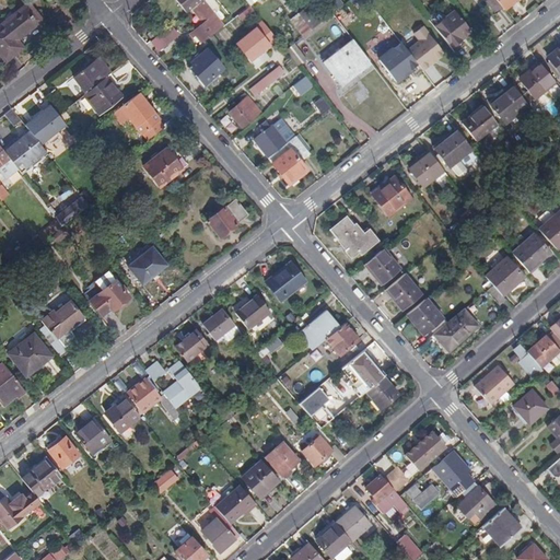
[(190,10),(200,1),(201,0),(173,0),(185,14),(190,10)]
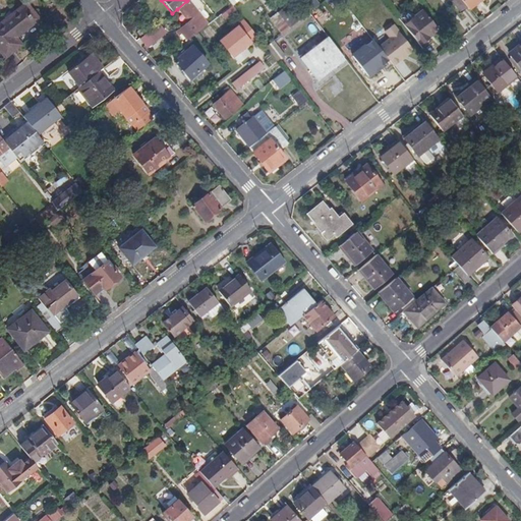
[(198,0),(190,0),(195,9),(201,5),(198,0)]
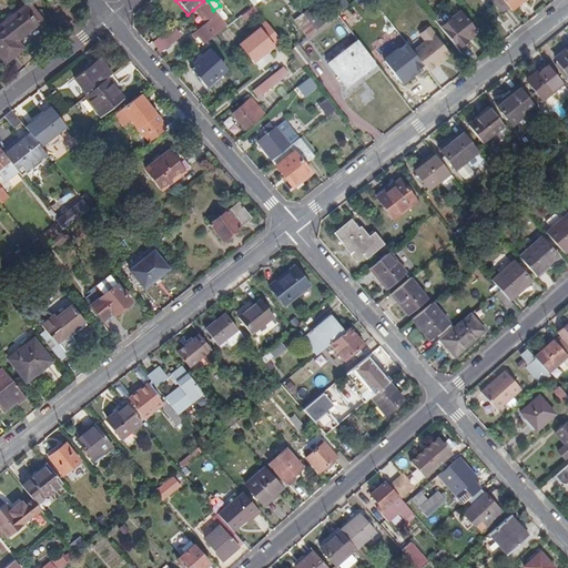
[(333,0),(341,10),(347,4),(343,0),(333,0)]
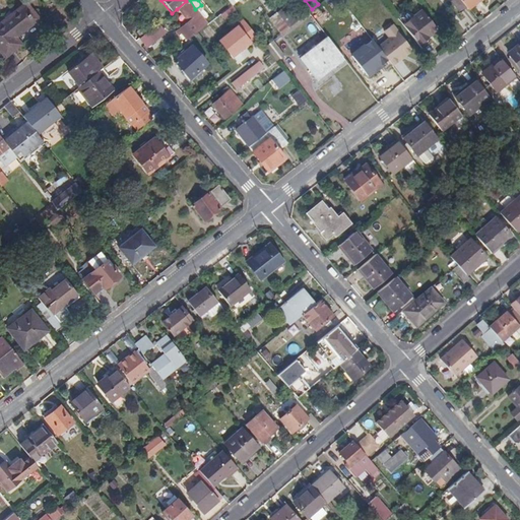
[(459,14),(466,8),(459,0),(451,0),(449,2),(459,14)]
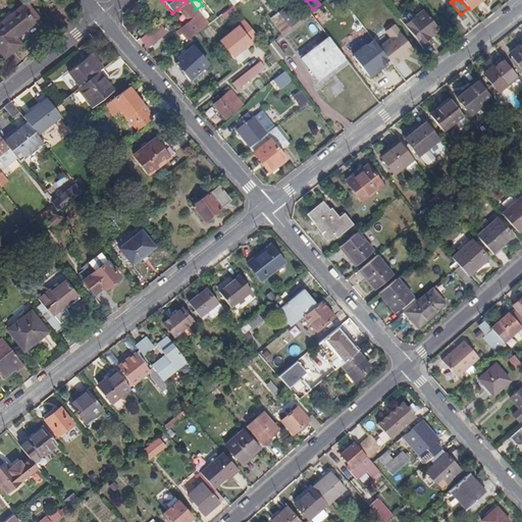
[(461,0),(468,8),(469,9),(480,0),(461,0)]
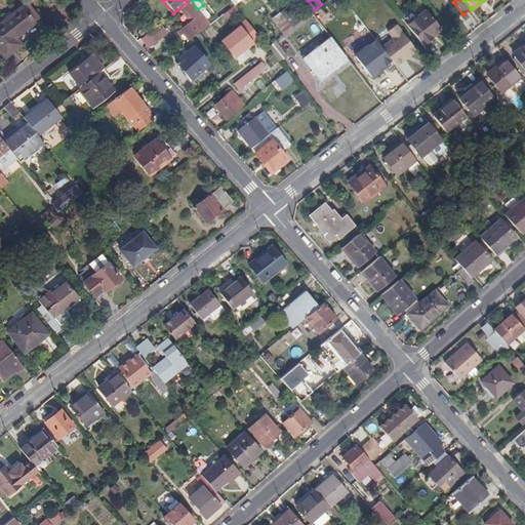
[(198,33),(207,25),(188,1),(178,9),(189,23),(175,33),(178,36),(183,34),(188,41),(198,33)]
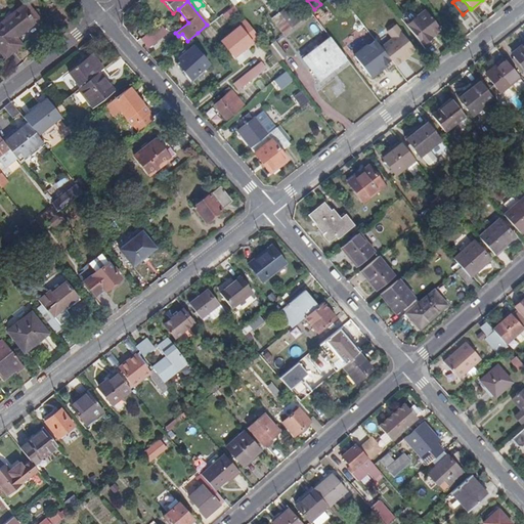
[(37,19),(25,3),(0,22),(0,49),(4,55),(22,42),(17,35),(37,19)]
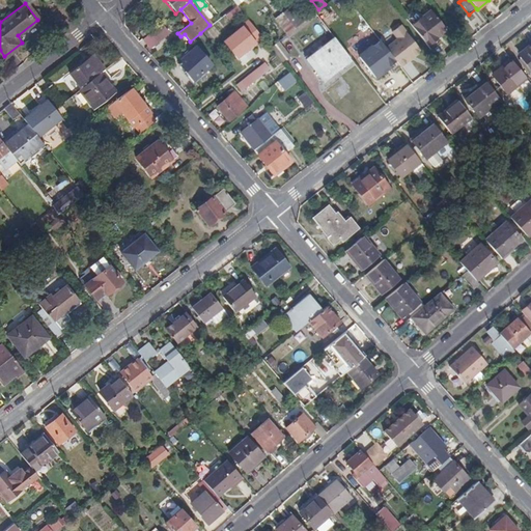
[(317,9),(313,3),(306,8),(310,15),(317,9)]
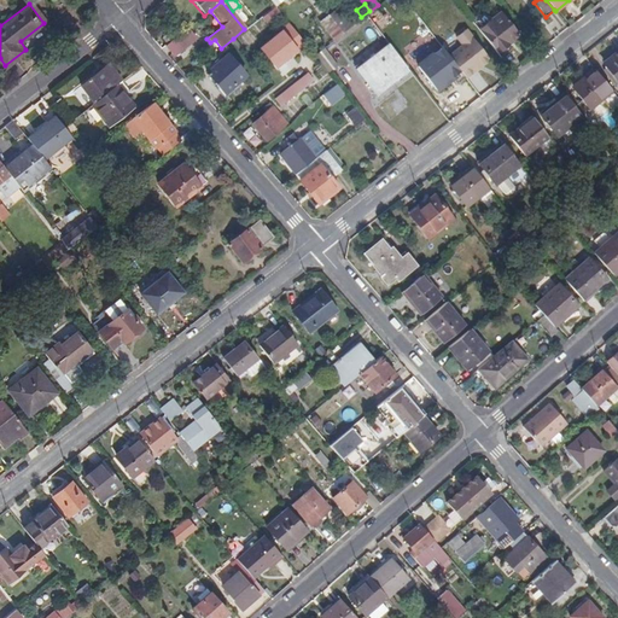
[(327,15),(342,33),(353,25),(337,7),(327,15)]
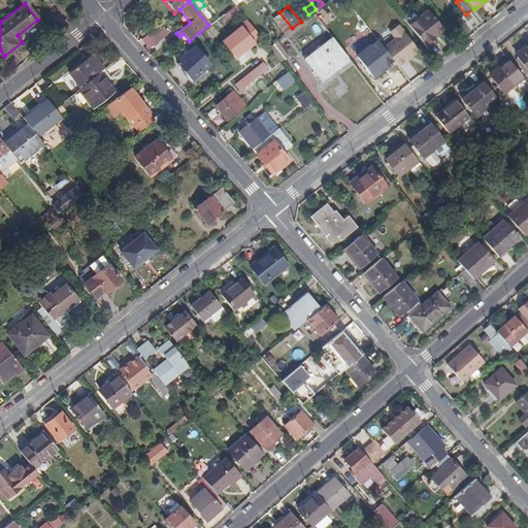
[(407,26),(423,46),(442,31),(427,10),(407,26)]
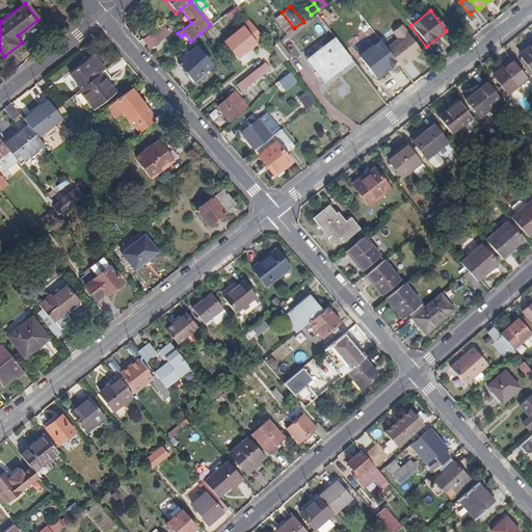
[(286,35),(294,28),(282,12),(273,19),(286,35)]
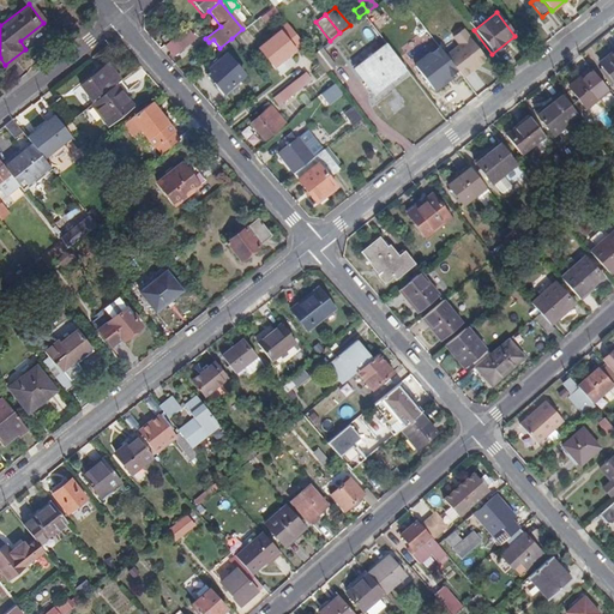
[(302,46),(286,25),(277,31),(278,32),(256,50),(271,70),(293,52),(294,53),(302,46)]
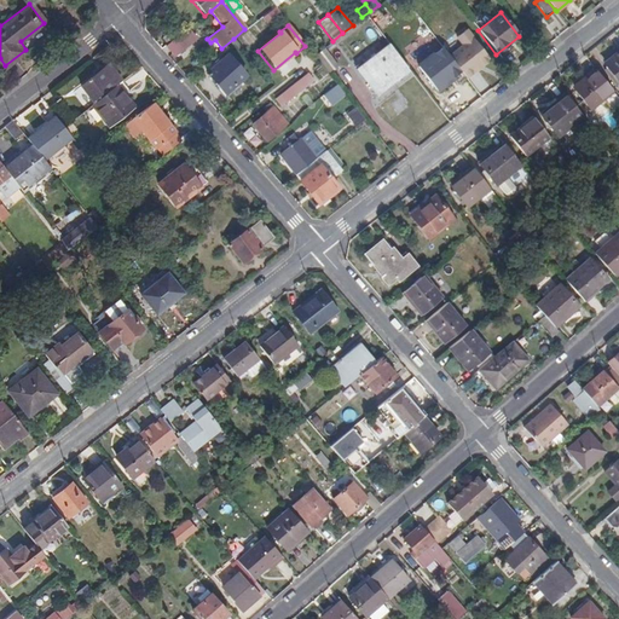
[(446,52),(441,45),(416,61),(435,92),(455,80),(456,84),(491,62),(468,27),(453,36),(458,45),(446,52)]
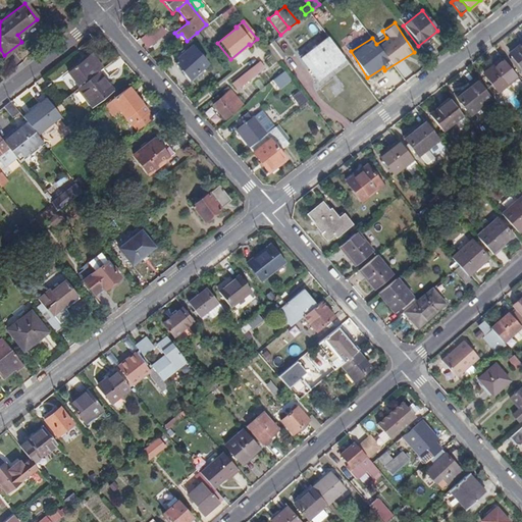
[(164,31),(158,24),(139,40),(145,46),(164,31)]
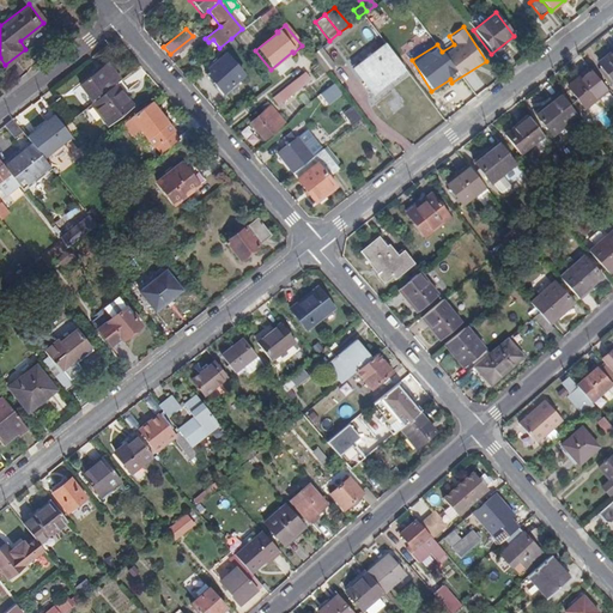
[(194,38),(193,36),(170,54),(173,56),(194,38)]
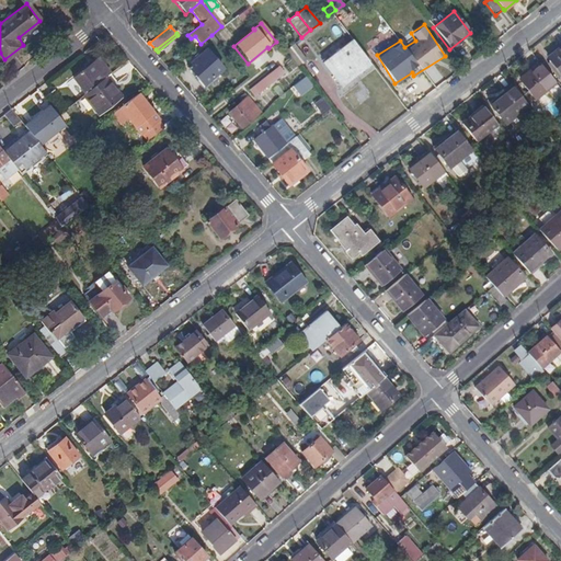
[(350,41),(320,63),(336,83),(365,60),(350,41)]
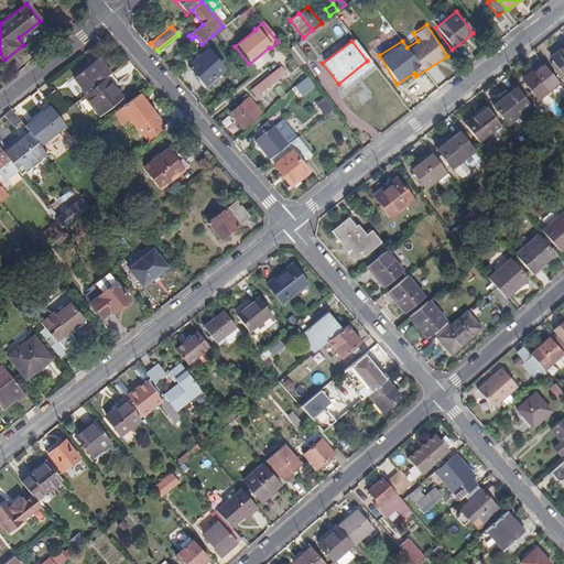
[(295,44),(286,51),(299,67),(307,61),(295,44)]
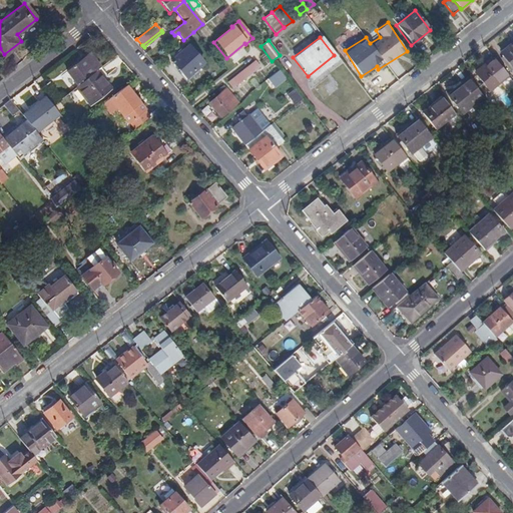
[(512,42),(512,44),(512,46),(504,54),(512,65),(512,42)]
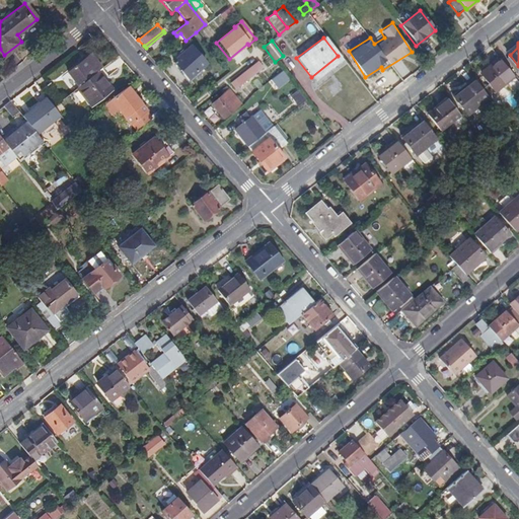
[(206,65),(192,48),(173,62),(189,80),(206,65)]
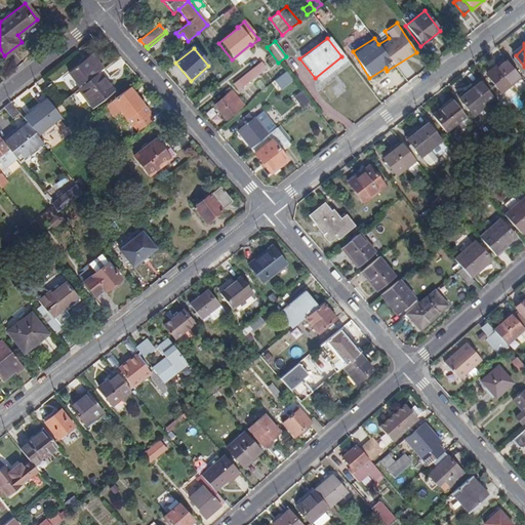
[(98,72),(104,68),(92,53),(69,72),(80,85),(98,72)]
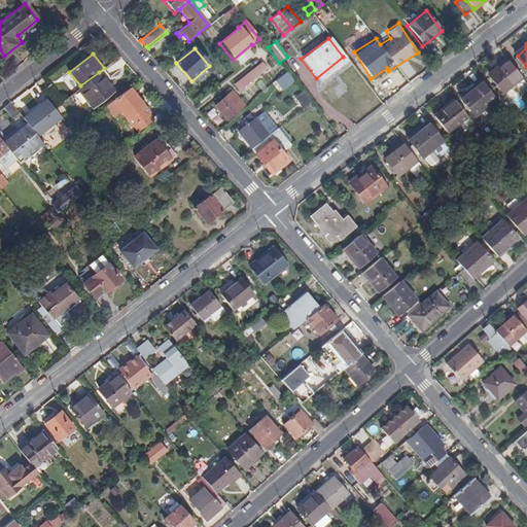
[(526,90),(526,82),(507,60),(499,66),(501,69),(491,76),(504,94),(515,85),(523,95),(526,90)]
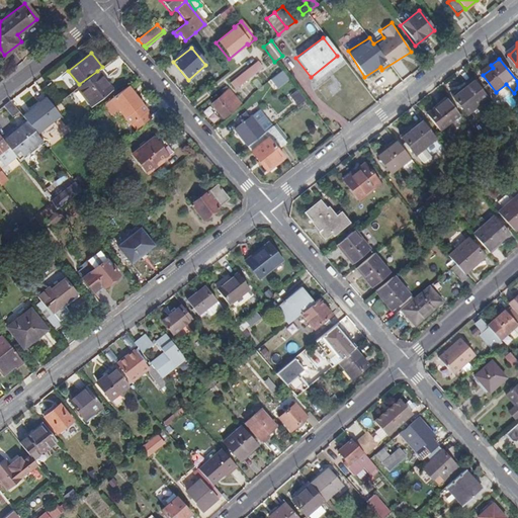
[(258,61),(230,83),(234,89),(262,66),(258,61)]
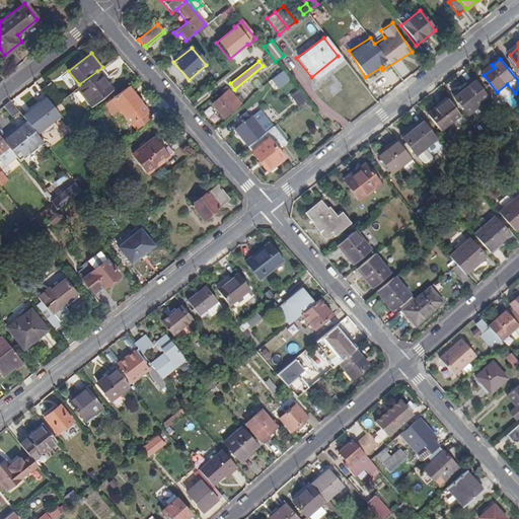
[(317,79),(320,83),(347,65),(344,61),(317,79)]
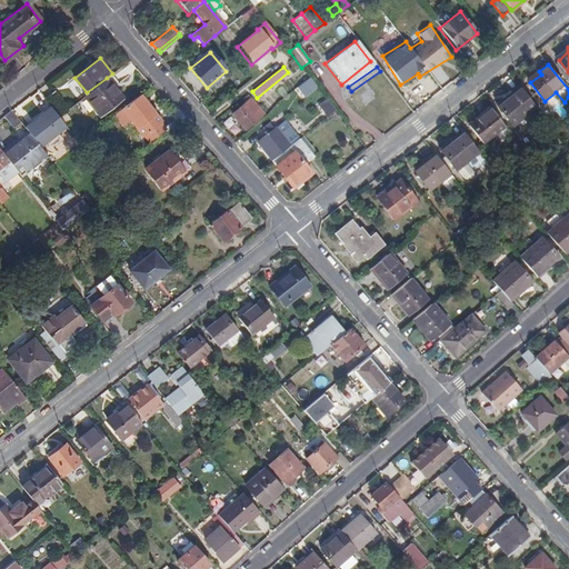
[(305,97),(317,87),(309,77),(297,87),(305,97)]
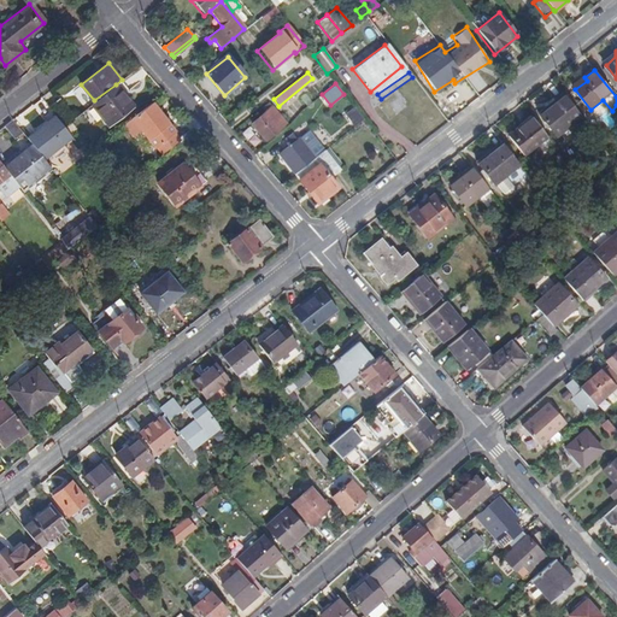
[(133,106),(116,84),(94,100),(92,104),(107,125),(133,106)]
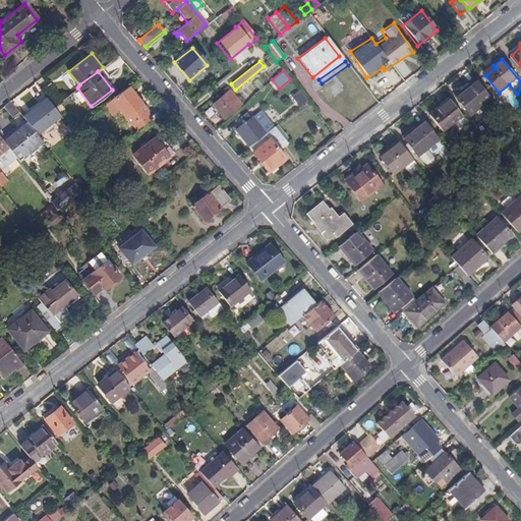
[(491,99),(475,78),(455,95),(471,115),(491,99)]
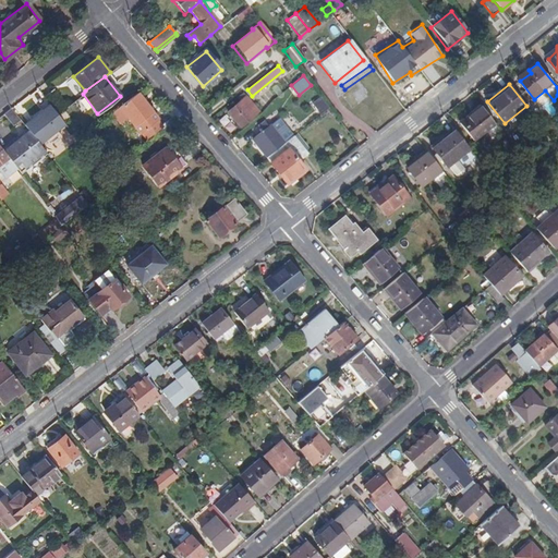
[(404,104),(409,100),(401,88),(396,93),(404,104)]
